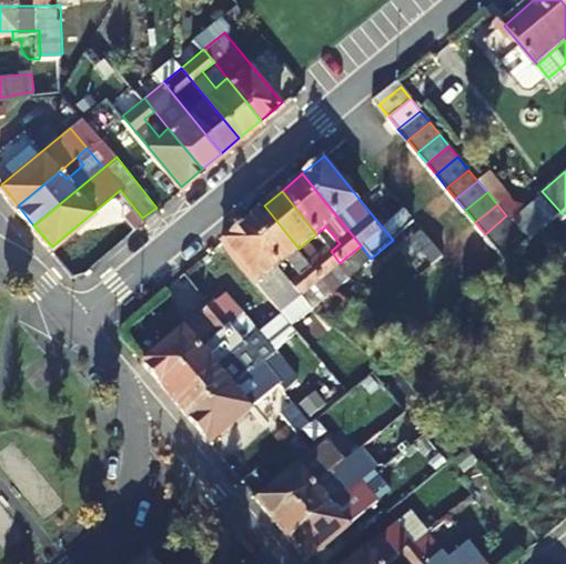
[(264,205),(243,223),(279,267),(289,258),(303,275),(293,283),(302,294),(323,278),(313,267),(299,249),(264,205)]
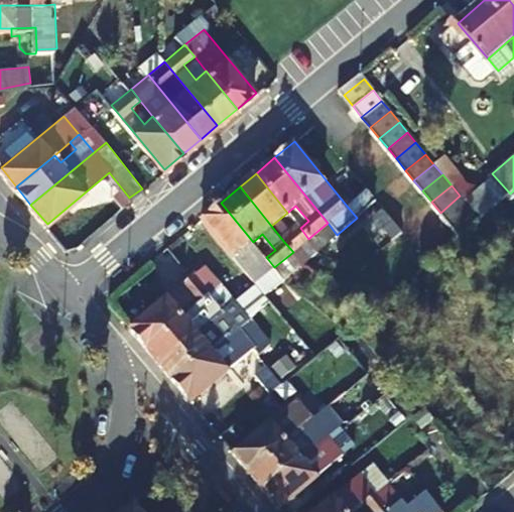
[(379,199),(368,186),(346,205),(357,218),(379,199)]
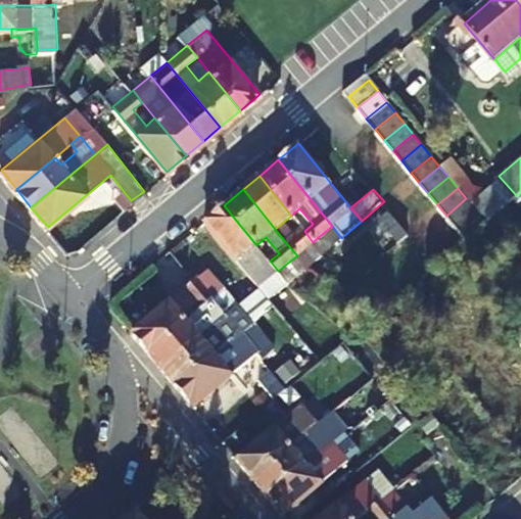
[(506,205),(496,196),(478,210),(487,222),(505,206),(506,205)]
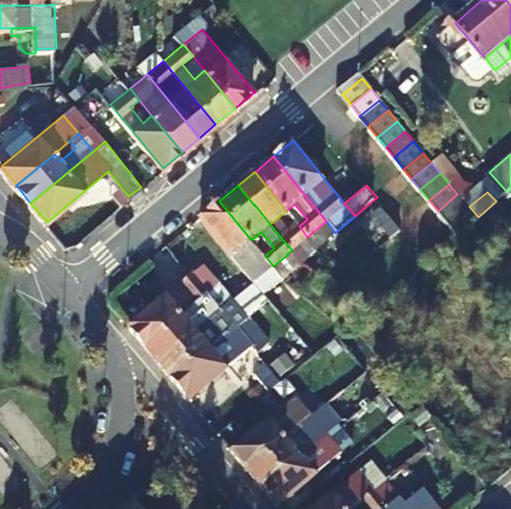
[(466,205),(457,194),(438,211),(446,221),(466,205)]
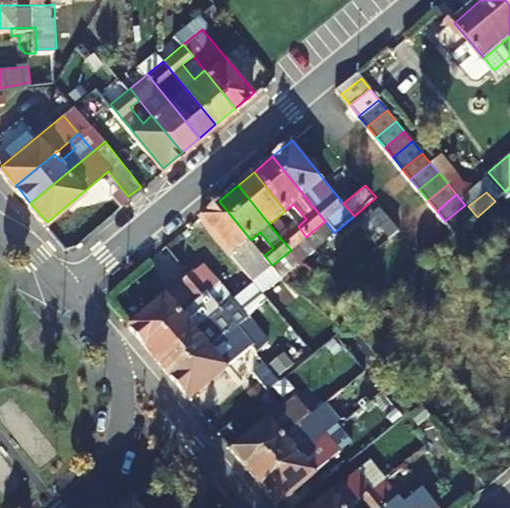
[(245,244),(251,240),(219,201),(202,215),(255,280),(272,265),(264,255),(258,260),(245,244)]
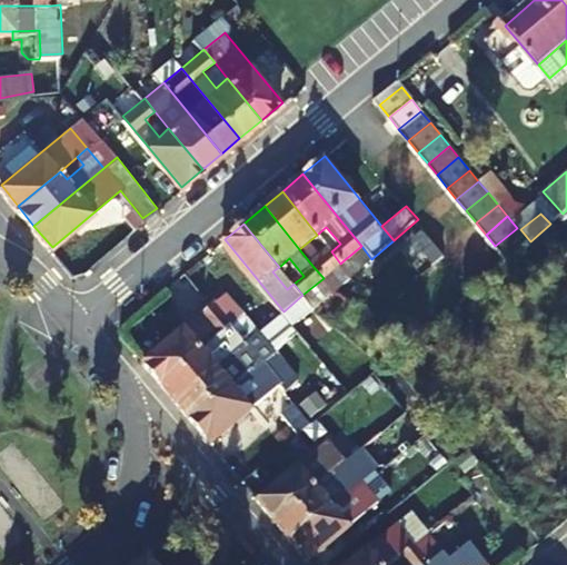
[(420,253),(411,260),(423,274),(446,254),(424,227),(409,239),(420,253)]
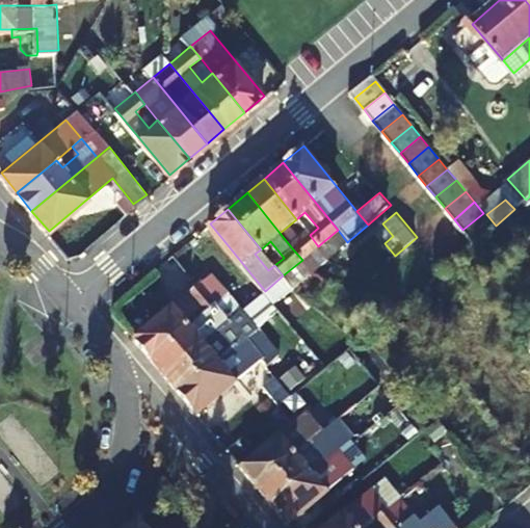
[(493,225),(483,213),(462,230),(472,241),(493,225)]
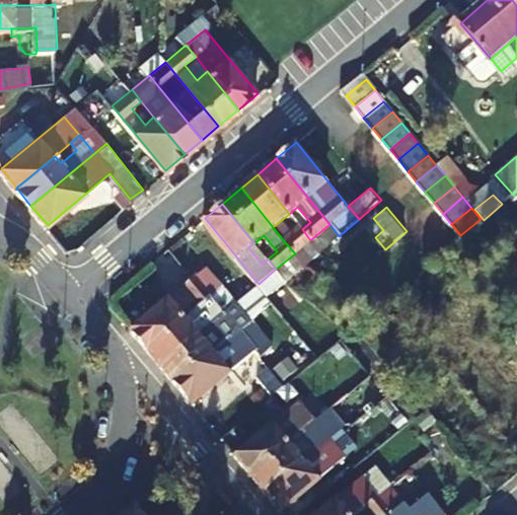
[(312,238),(322,250),(339,236),(329,224),(312,238)]
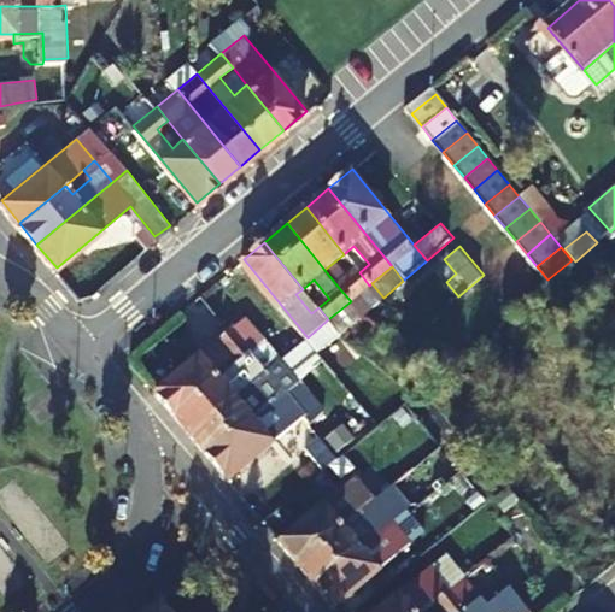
[(351,301),(363,316),(384,298),(372,283),(369,286),(351,301)]
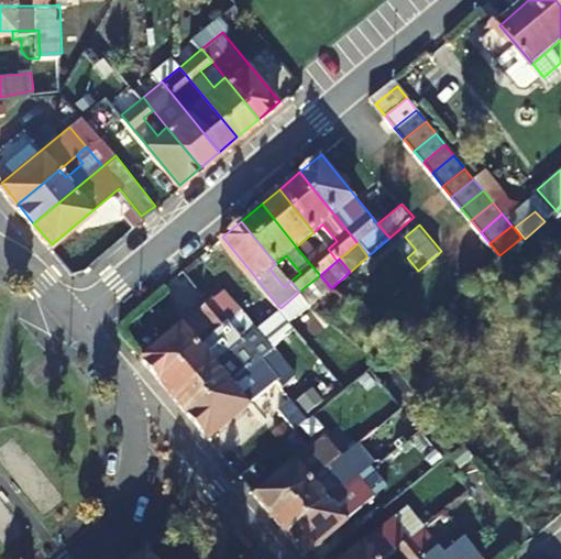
[(331,288),(320,275),(299,292),(311,306),(331,288)]
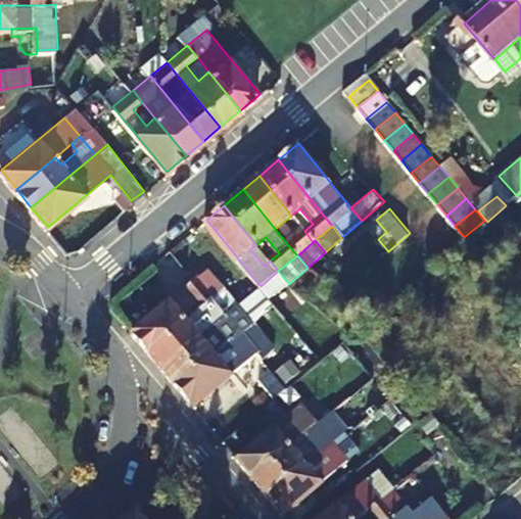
[(227,286),(210,267),(198,277),(215,296),(227,286)]
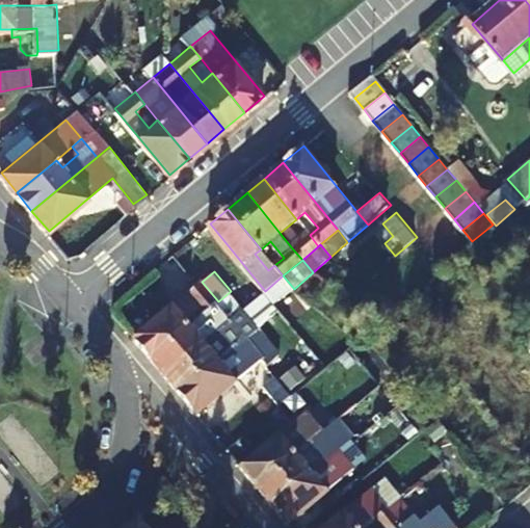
[(152,357),(191,323),(188,319),(203,308),(207,312),(218,301),(202,282),(135,336),(152,357)]
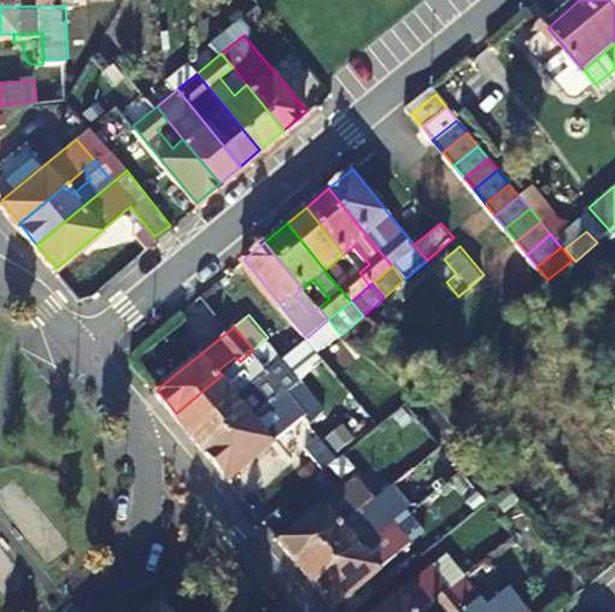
[(269,370),(283,357),(268,337),(253,349),(269,370)]
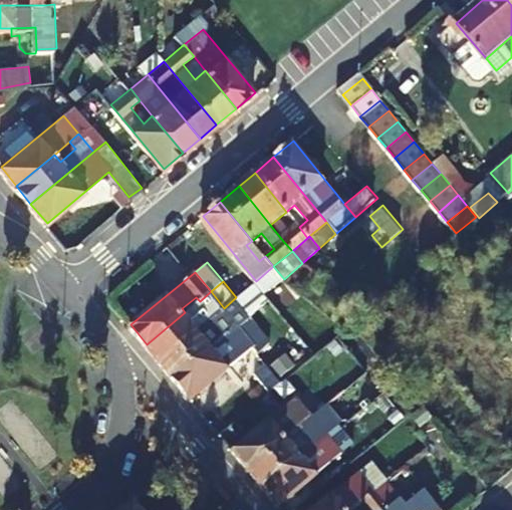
[(154,298),(146,290),(125,307),(133,316),(154,298)]
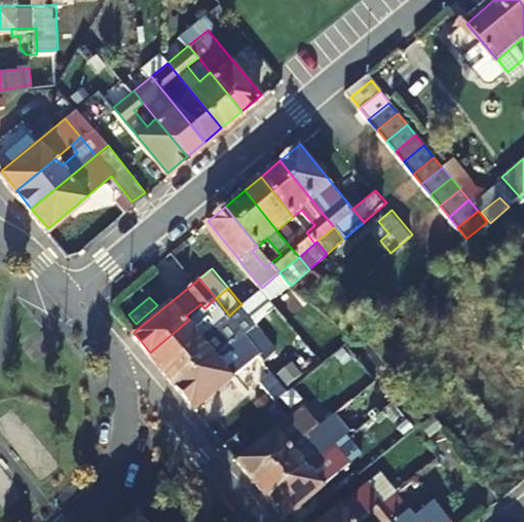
[(197,329),(189,320),(150,352),(165,369),(229,315),(216,298),(204,308),(212,317),(197,329)]
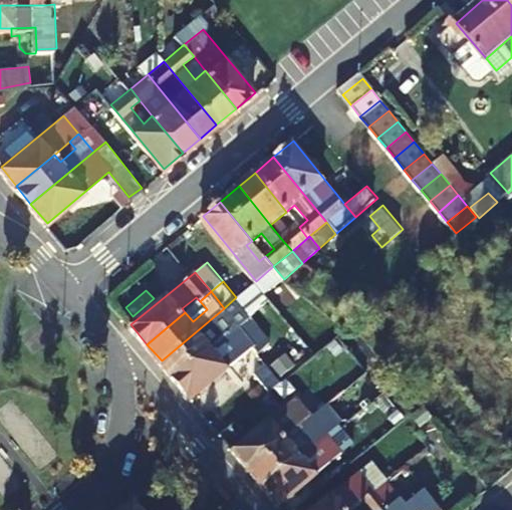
[(236,297),(224,308),(239,326),(251,316),(236,297)]
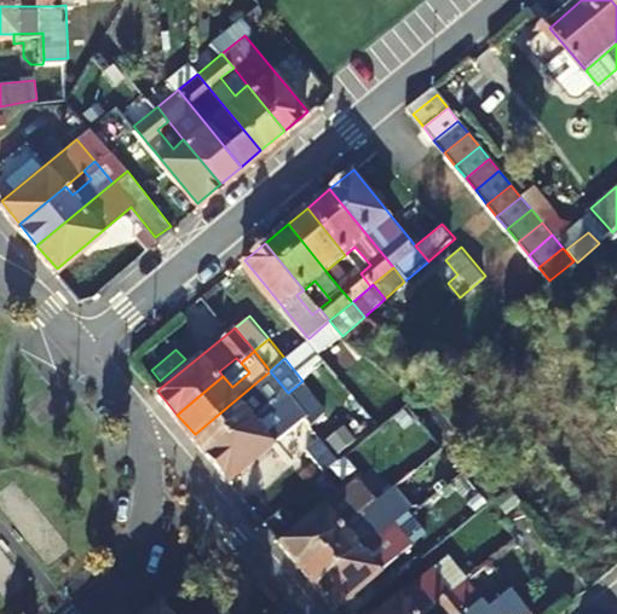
[(276,405),(289,395),(288,393),(270,371),(195,434),(213,457),(258,420),(248,407),(265,393),(276,405)]
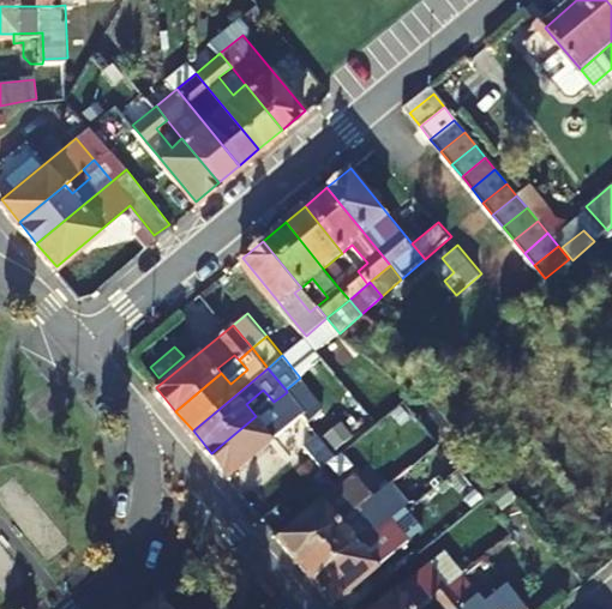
[(305,412),(287,392),(274,402),(282,412),(264,427),(256,416),(211,453),(229,476),(305,412)]
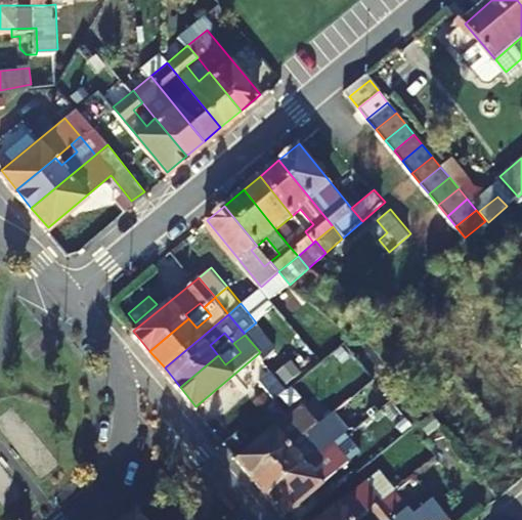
[(230,383),(209,401),(217,412),(238,394),(230,383)]
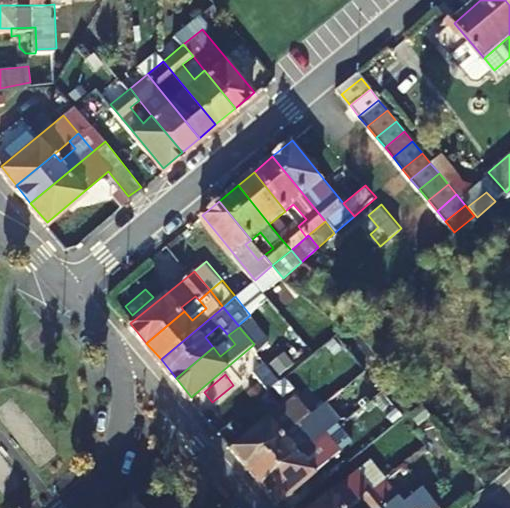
[(311,413),(295,394),(233,446),(248,465),(311,413)]
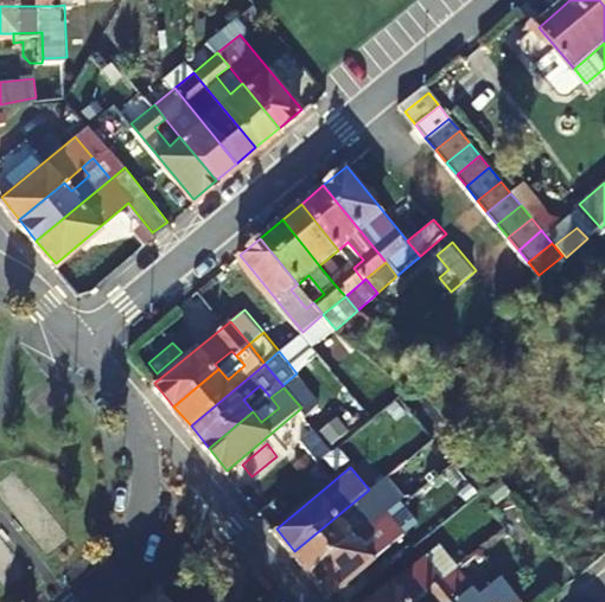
[(387,510),(401,498),(384,476),(369,490),(387,510)]
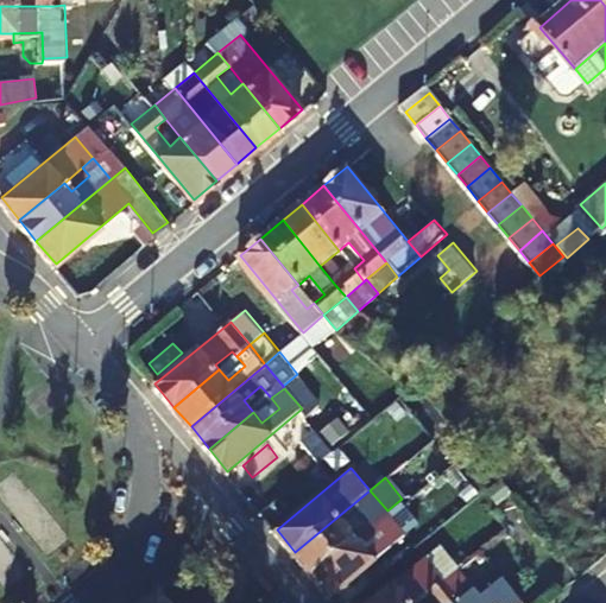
[(374,521),(387,511),(370,490),(295,552),(313,573),(358,535),(374,521)]
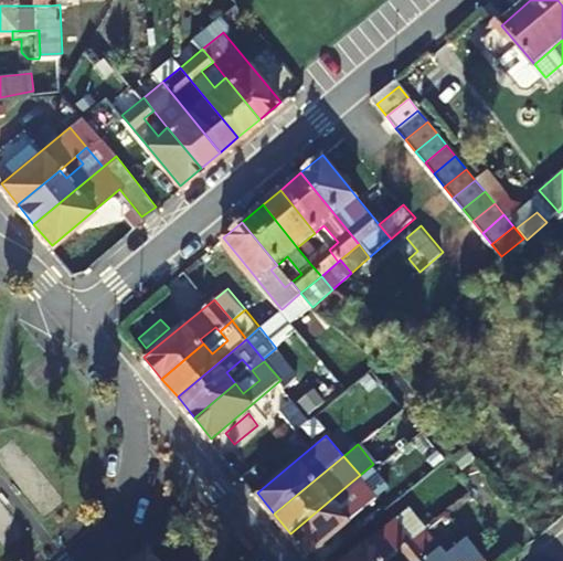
[(360,475),(367,484),(380,473),(378,469),(373,464),(360,475)]
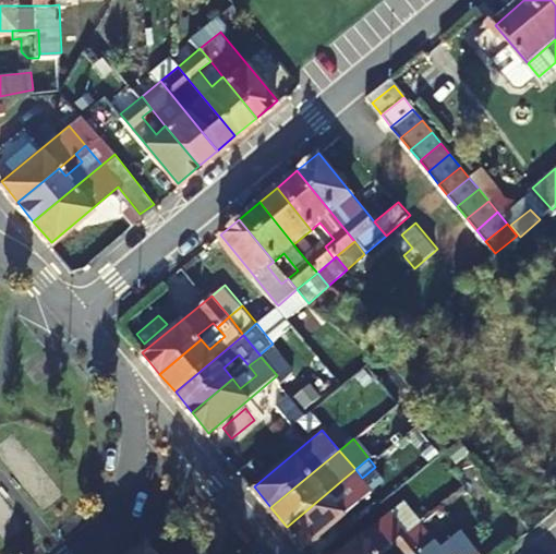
[(373,490),(362,478),(355,469),(343,479),(352,490),(337,503),(328,492),(287,527),(304,548),(373,490)]
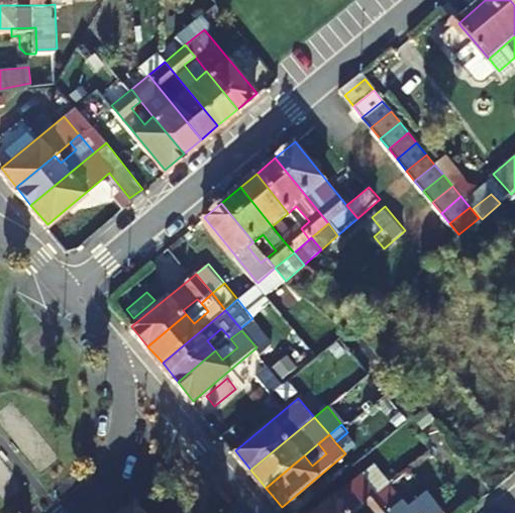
[(313,512),(351,512),(367,501),(378,492),(362,473),(313,512)]
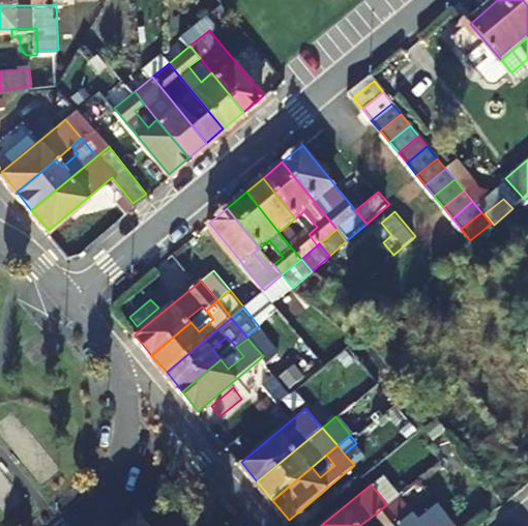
[(378,525),(397,525),(402,523),(387,504),(376,514),(383,522),(378,525)]
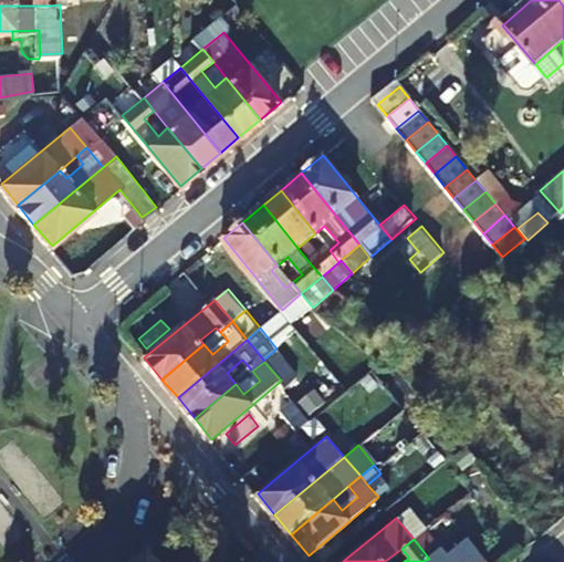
[(444,547),(429,559),(432,561),(453,561),(456,561),(449,553),(444,547)]
